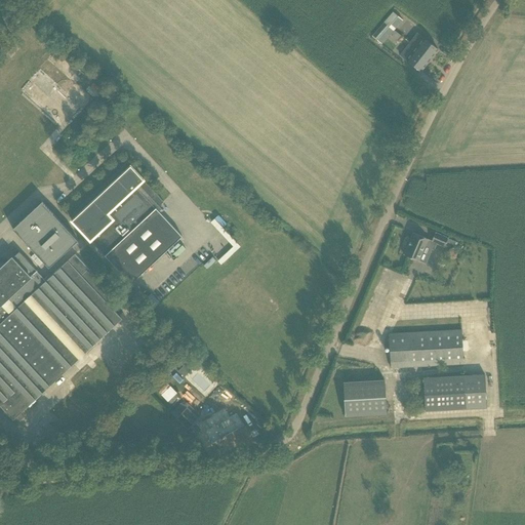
[(385,22),(394,30),(402,21),(393,12),(385,22)]
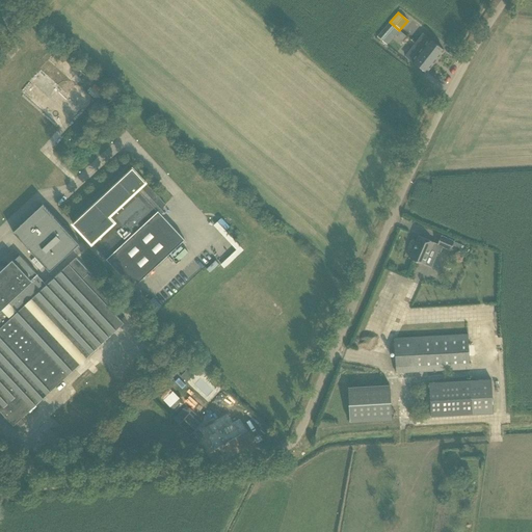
[(399,30),(390,22),(377,36),(387,45),(399,30)]
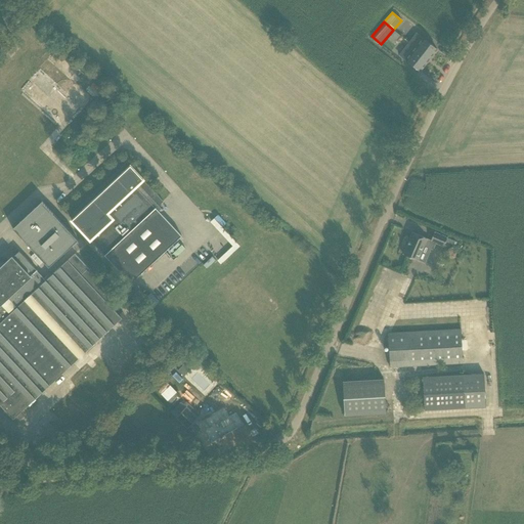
[(423,56),(428,60),(437,49),(417,34),(409,42),(425,53),(423,56)]
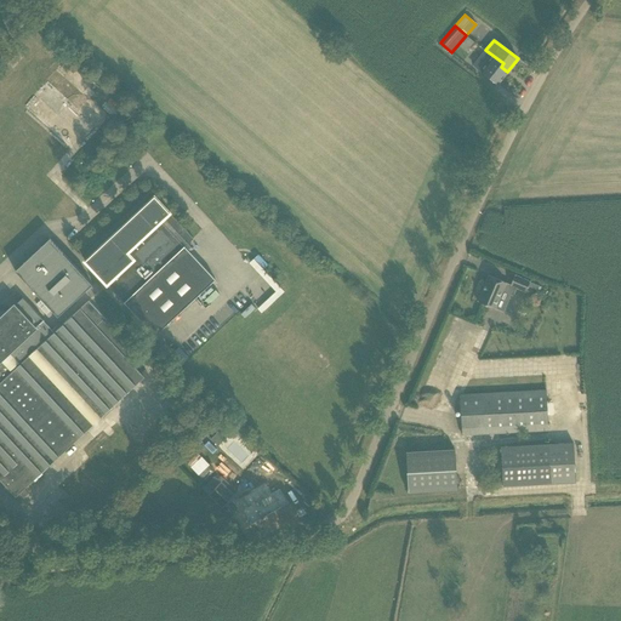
[(503,63),(485,50),(473,66),(497,84),(507,72),(501,67),(503,63)]
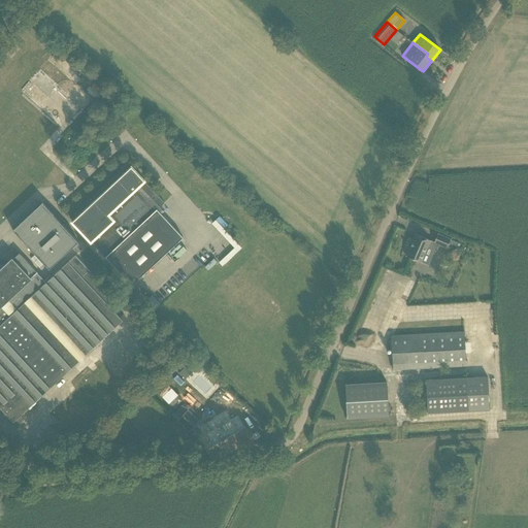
[(157,209),(164,203),(131,167),(72,222),(105,258),(132,286),(184,238),(157,209)]
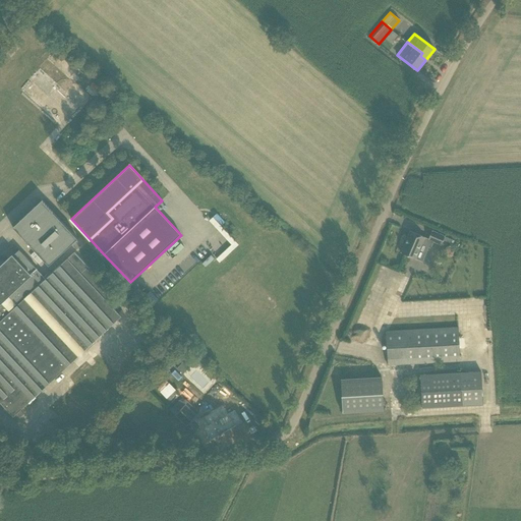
[(42,200),(12,227),(48,266),(77,239),(42,200)]
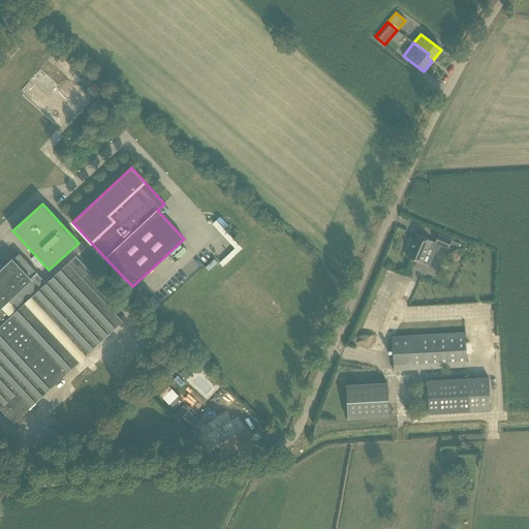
[(416,235),(407,256),(422,263),(431,241),(416,235)]
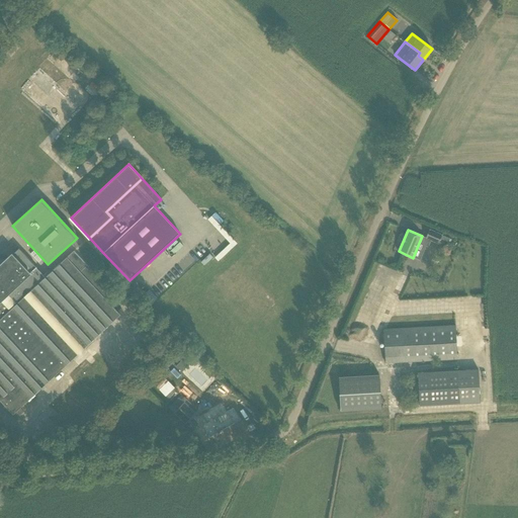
[(438,244),(442,235),(429,230),(426,239),(438,244)]
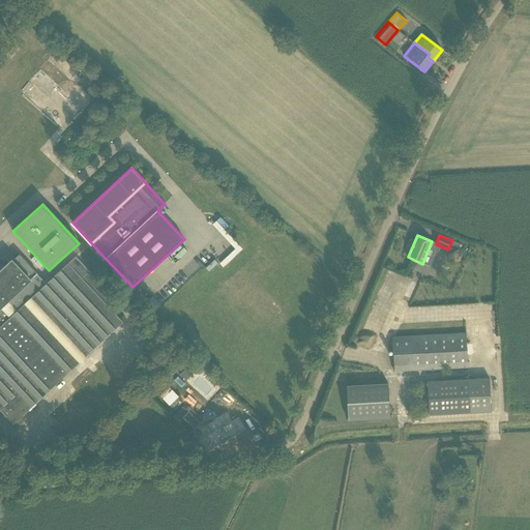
[(0,410),(17,428),(24,421),(21,417),(126,320),(124,317),(121,320),(110,307),(117,301),(77,257),(47,284),(37,274),(37,273),(20,255),(0,272),(0,410)]
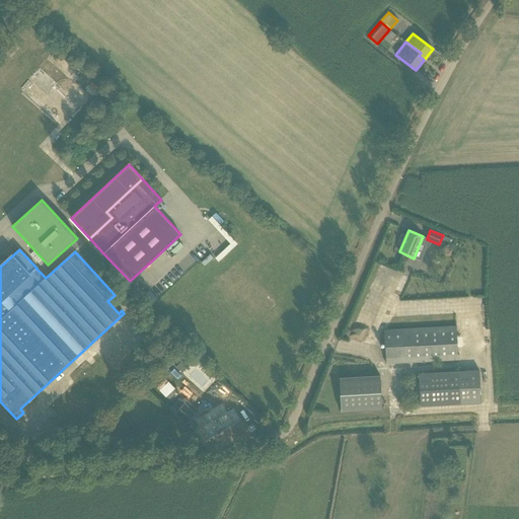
[(456,326),(394,329),(384,330),(386,364),(458,360),(456,326)]
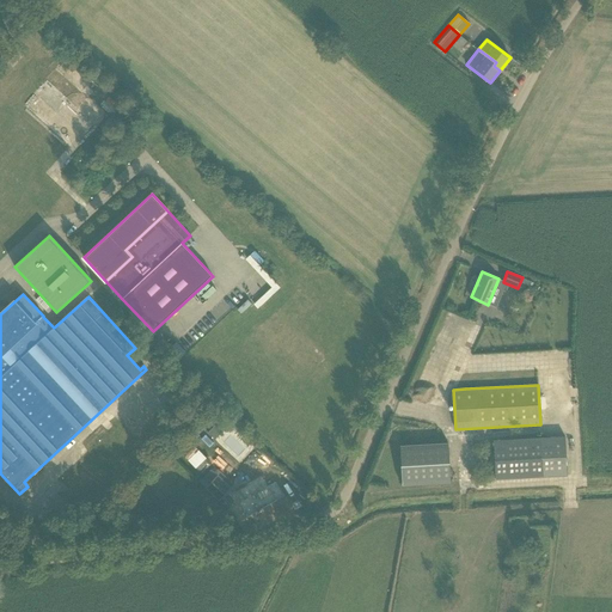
[(494,441),(496,479),(568,475),(565,436),(494,441)]
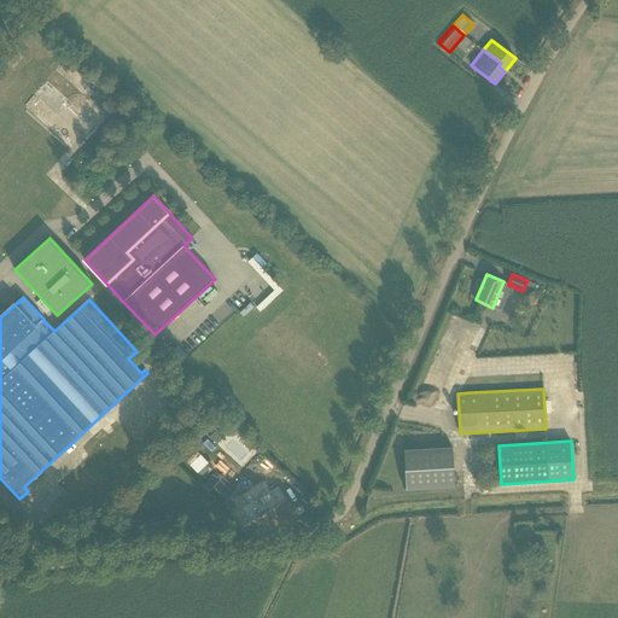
[(404,450),(406,490),(455,487),(453,448),(404,450)]
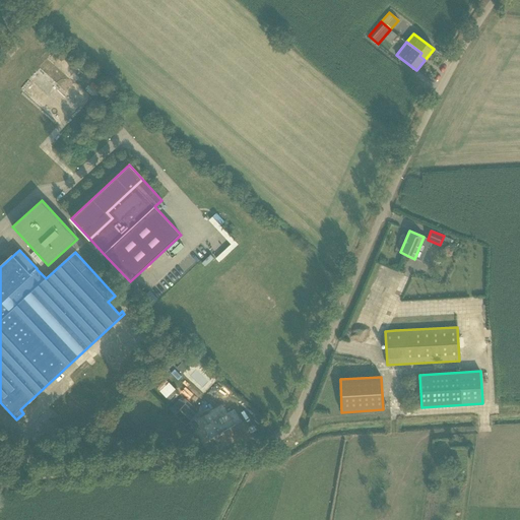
[(197,413),(183,400),(182,401),(179,399),(169,409),(186,426),(197,413)]
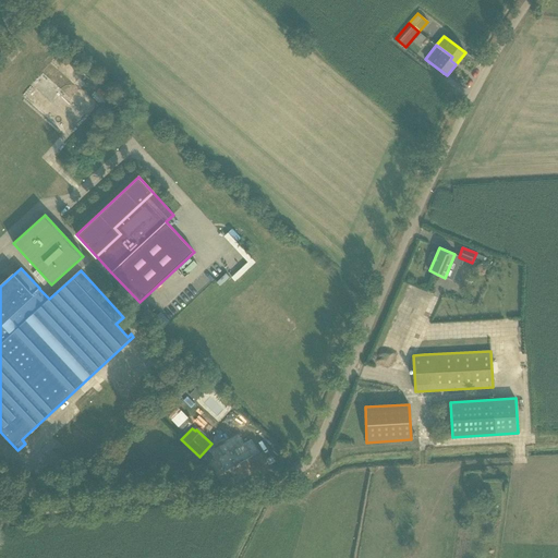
[(252,439),(251,439),(244,444),(229,452),(223,444),(214,450),(226,472),(259,452),(254,443),(252,439)]
